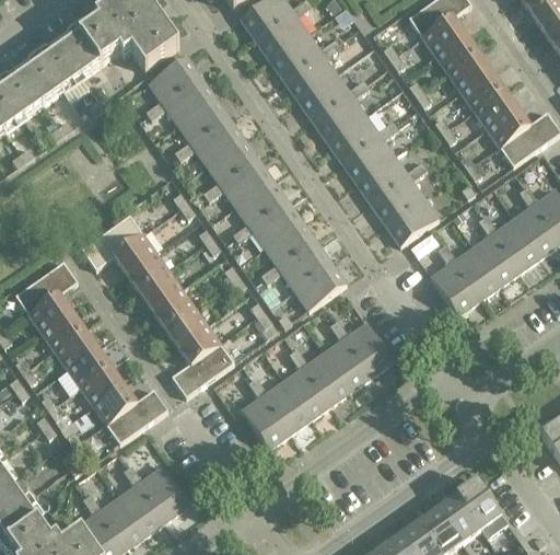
[(117,0),(0,82),(0,543),(8,554),(96,554),(77,528),(76,528),(79,532),(61,544),(56,535),(50,540),(0,467),(0,135),(62,91),(71,103),(89,90),(81,79),(119,51),(123,57),(131,51),(144,70),(178,46),(147,0),(117,0)]
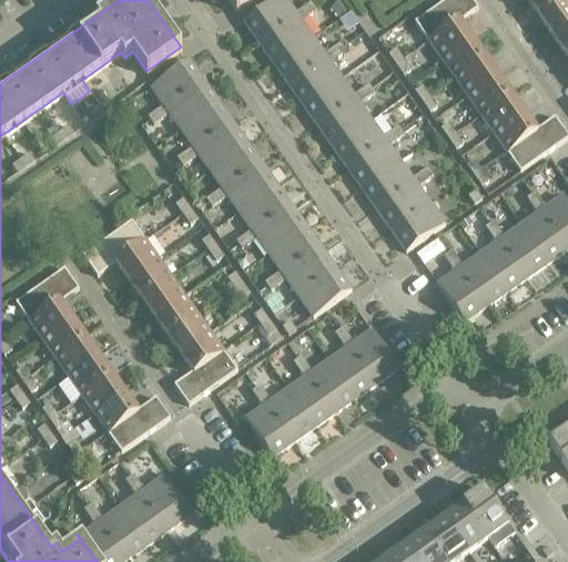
[(230,0),(236,9),(247,0),(230,0)]
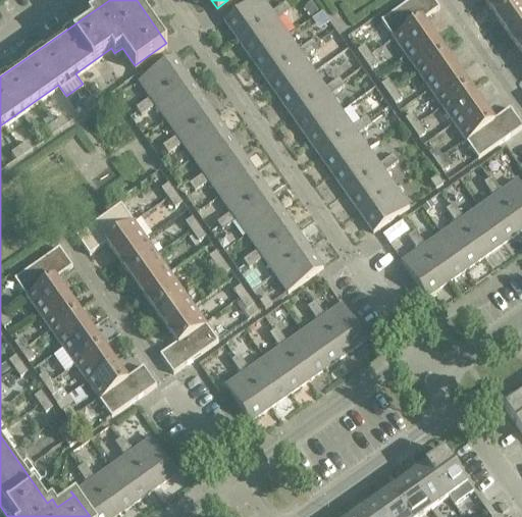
[(274,13),(271,9),(265,0),(249,0),(224,18),(239,38),(274,13)]
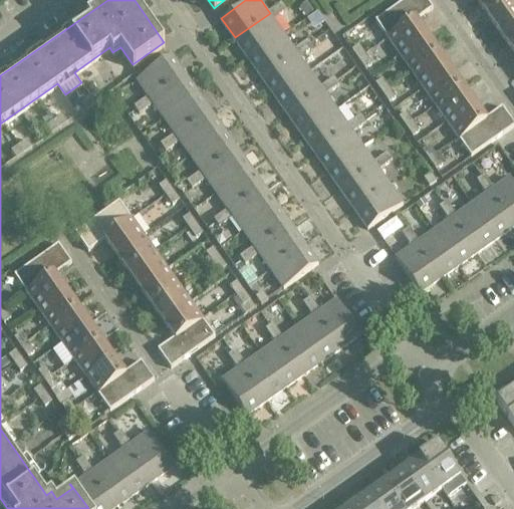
[(280,0),(274,4),(279,11),(286,6),(282,0),(280,0)]
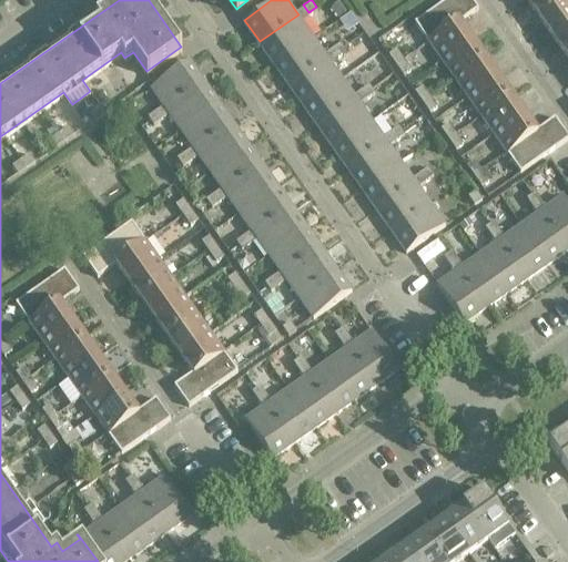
[(338,0),(332,4),(338,13),(346,8),(341,0),(338,0)]
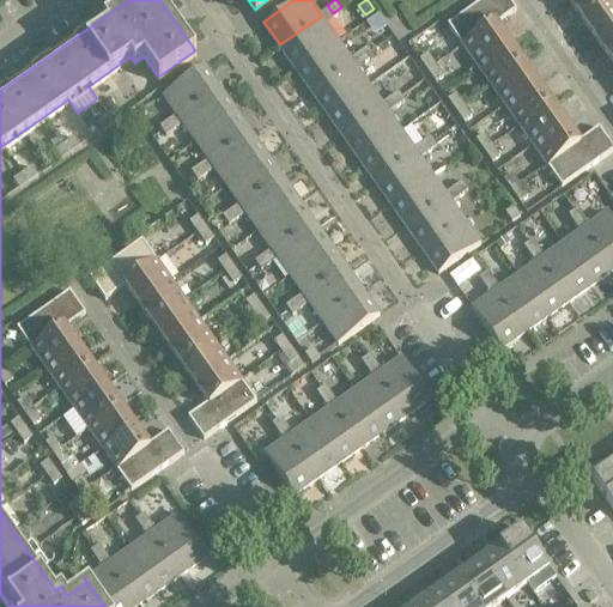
[(516,6),(511,0),(475,0),(447,20),(462,42),(495,18),(496,19),(516,6)]
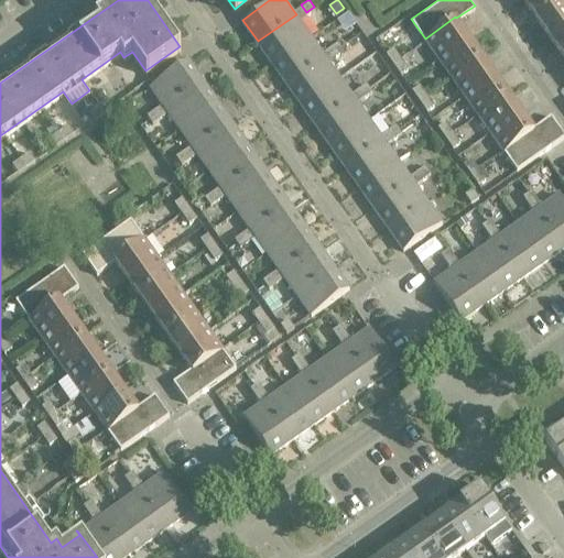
[(525,0),(537,15),(556,0),(525,0)]
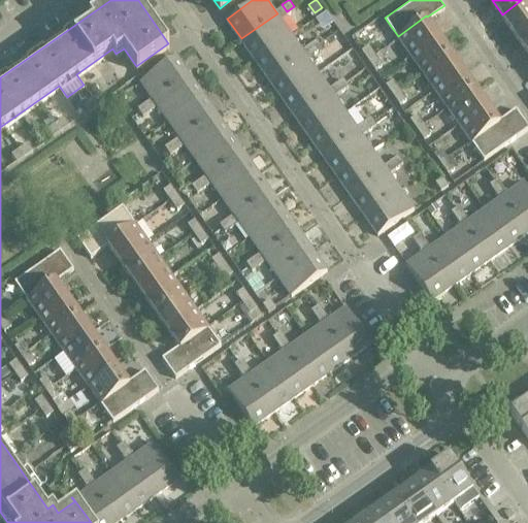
[(527,21),(527,0),(521,0),(502,14),(514,31),(527,21)]
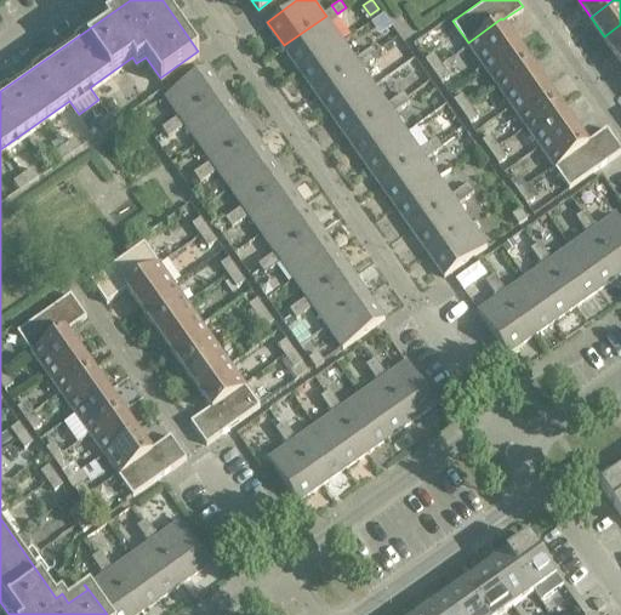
[(337,13),(331,5),(323,11),(326,16),(284,45),(300,68),(342,38),(329,20),(337,13)]
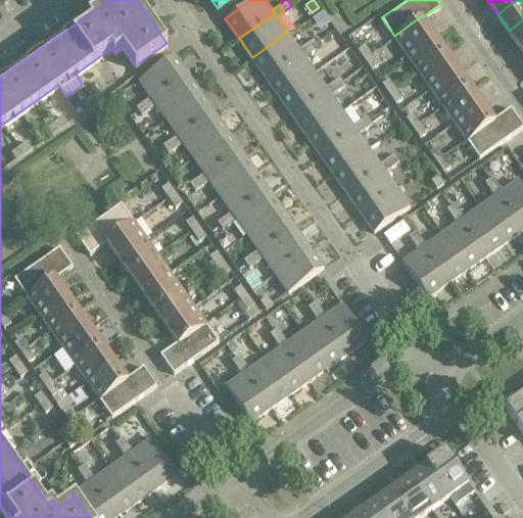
[(422,15),(394,36),(407,52),(434,33),(423,16),(422,15)]
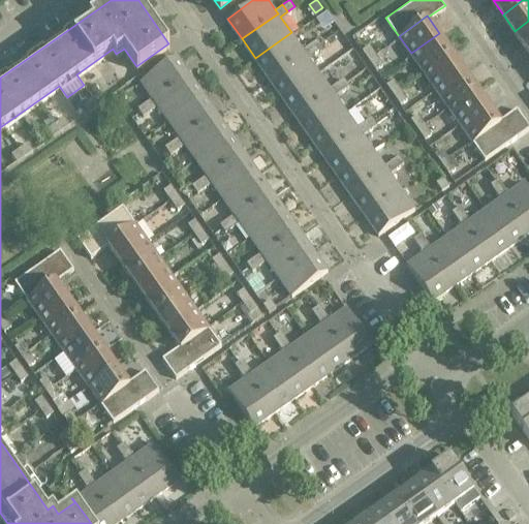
[(528,47),(528,21),(515,31),(527,49),(528,47)]
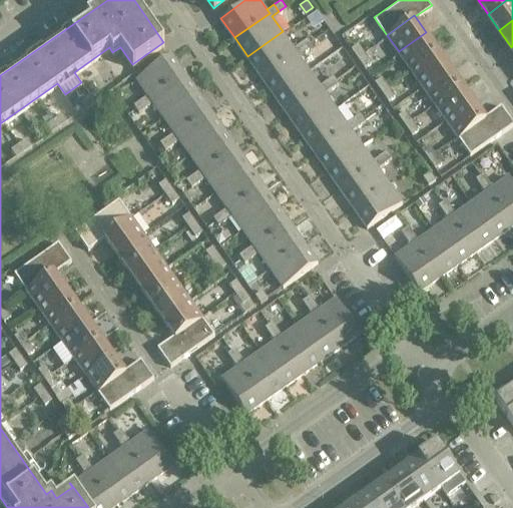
[(293,46),(283,31),(247,56),(261,75),(296,50),(293,46)]
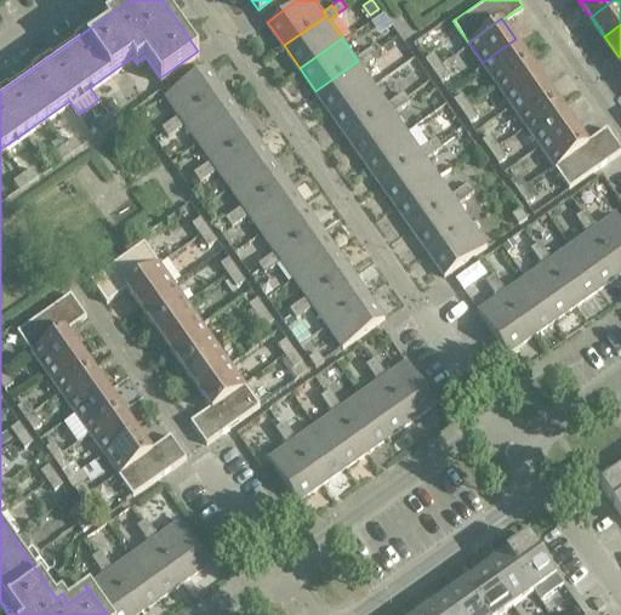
[(530,60),(516,39),(483,62),(496,83),(530,60)]
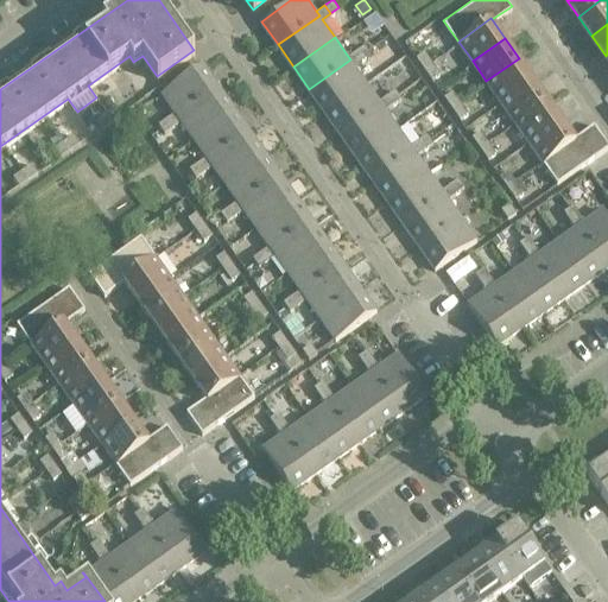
[(363,43),(355,49),(361,58),(369,52),(363,43)]
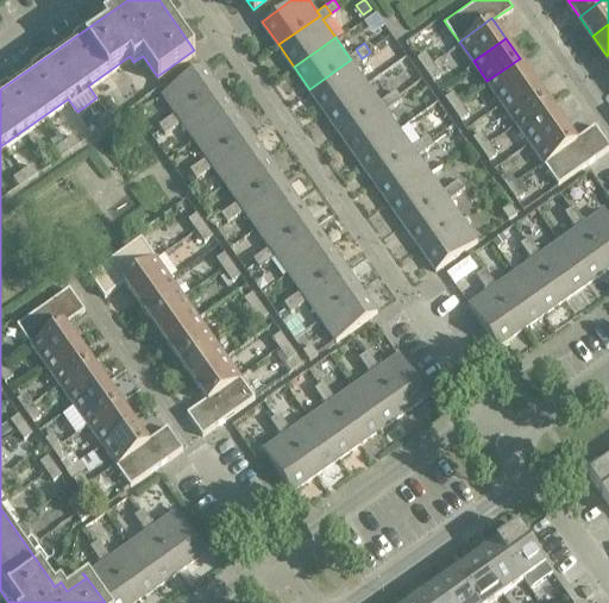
[(362,58),(356,49),(347,55),(351,60),(309,89),(325,111),(366,82),(353,64),(362,58)]
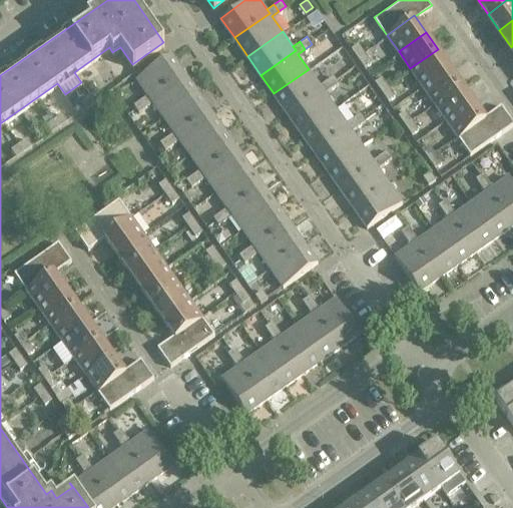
[(358,41),(351,46),(357,56),(365,50),(358,41)]
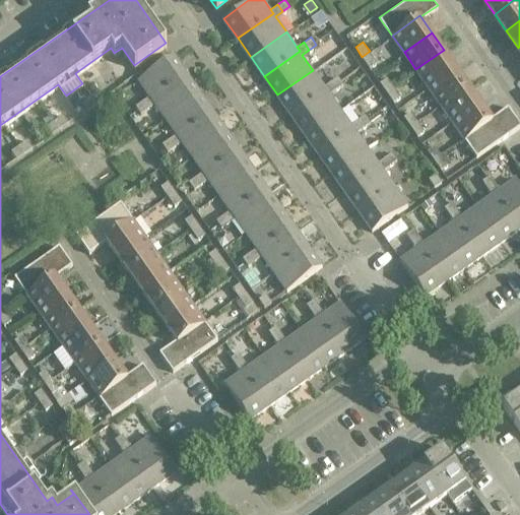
[(456,67),(444,50),(415,69),(428,86),(456,67)]
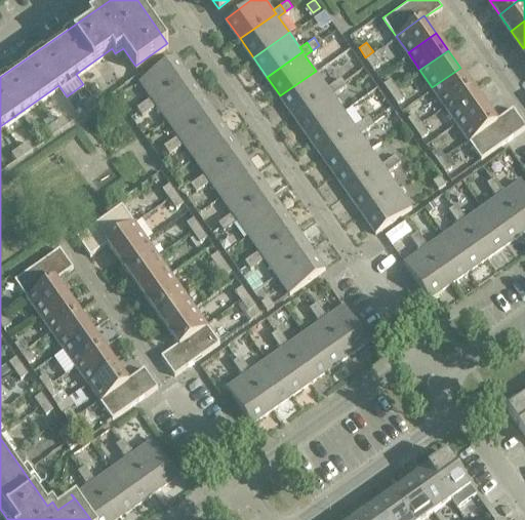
[(379,62),(373,51),(365,57),(372,67),(379,62)]
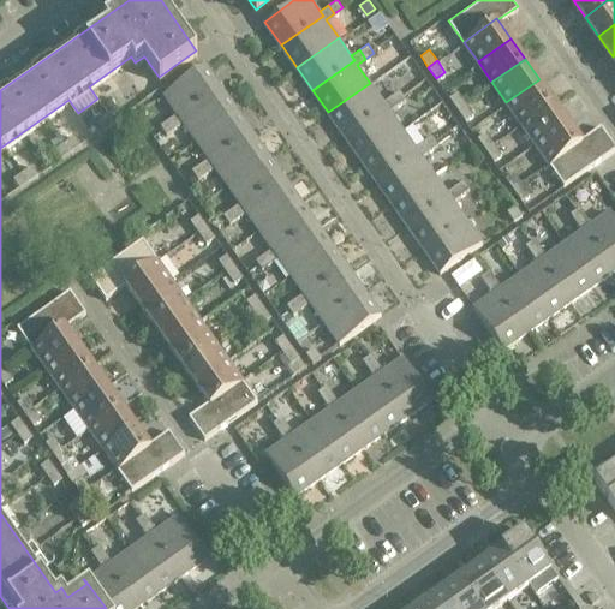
[(221,87),(206,63),(163,93),(177,112),(179,115),(221,87)]
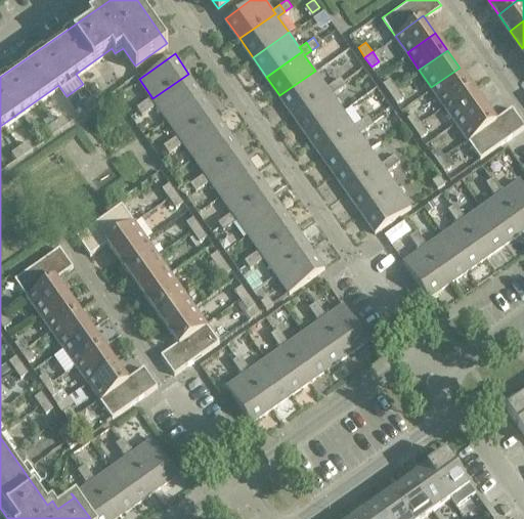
[(471,84),(460,68),(431,87),(443,104),(471,84)]
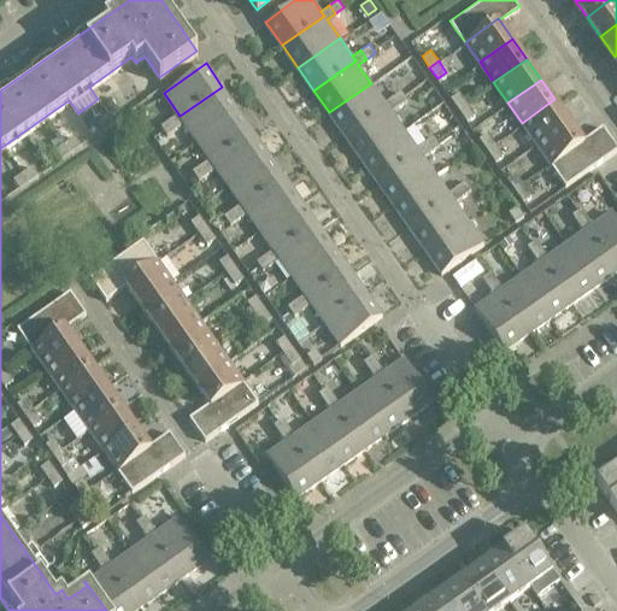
[(387,105),(383,100),(371,83),(329,112),(345,135),(387,105)]
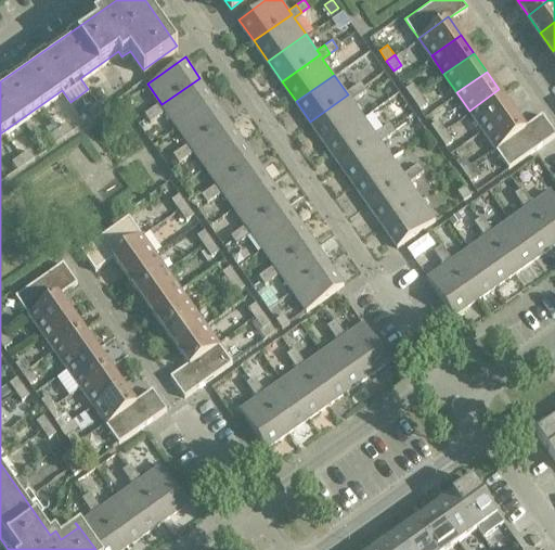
[(215,99),(199,78),(162,104),(159,101),(152,106),(157,114),(165,109),(177,125),(215,99)]
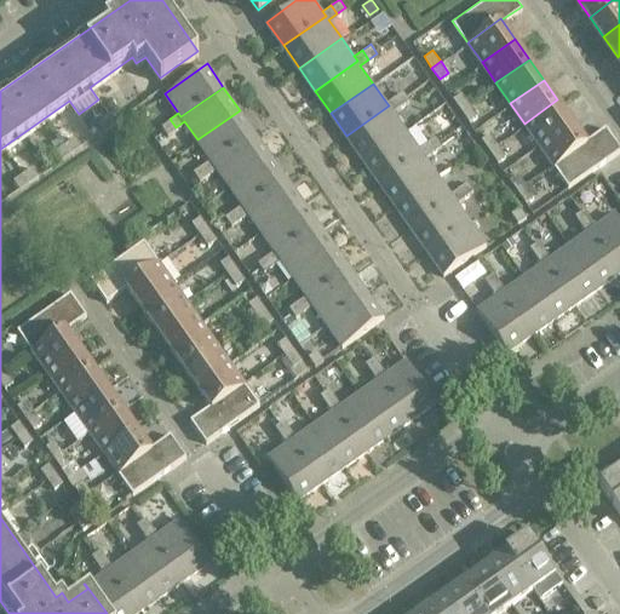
[(402,90),(394,96),(401,104),(409,98),(402,90)]
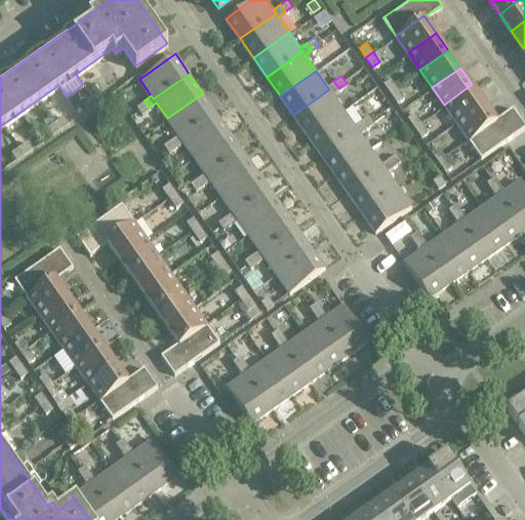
[(391,77),(382,82),(390,91),(397,86),(391,77)]
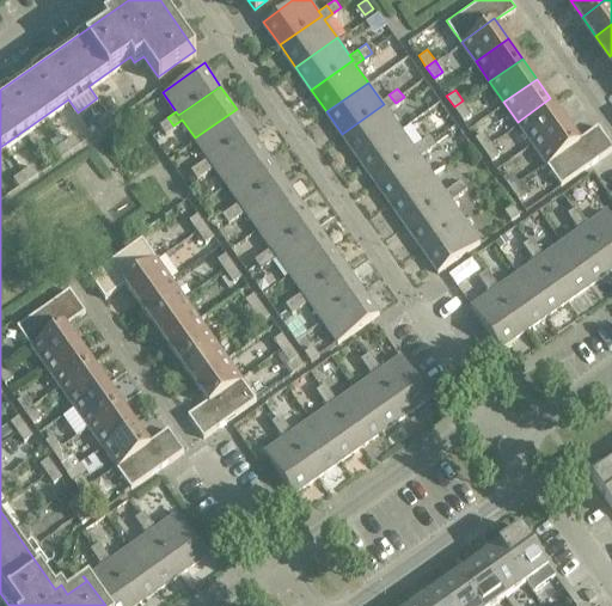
[(396,103),(389,95),(380,99),(384,104),(342,134),(357,157),(399,127),(387,109),(396,103)]
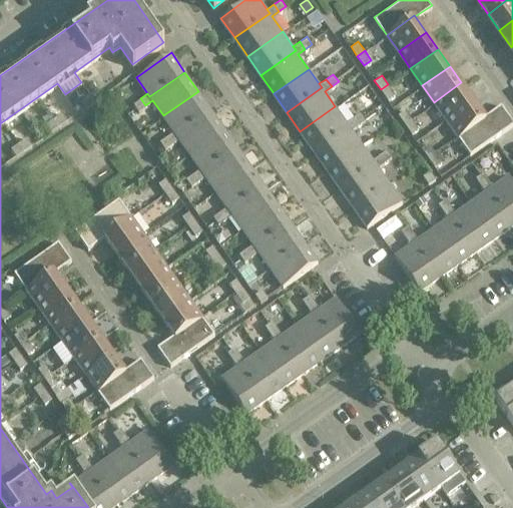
[(473,99),(461,82),(434,102),(446,118),(473,99)]
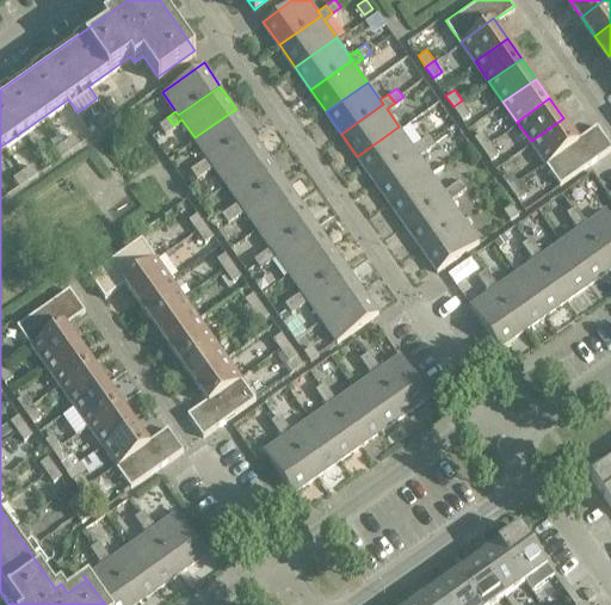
[(470,111),(462,100),(454,106),(462,117),(470,111)]
